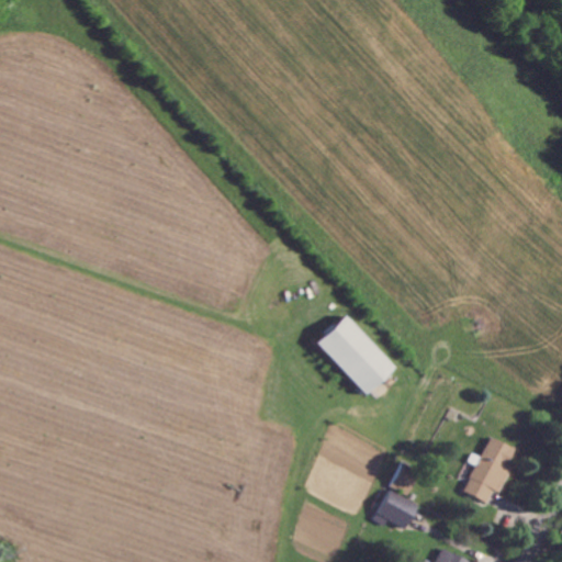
[(344,318),(317,343),(364,392),(390,367),(344,318)]
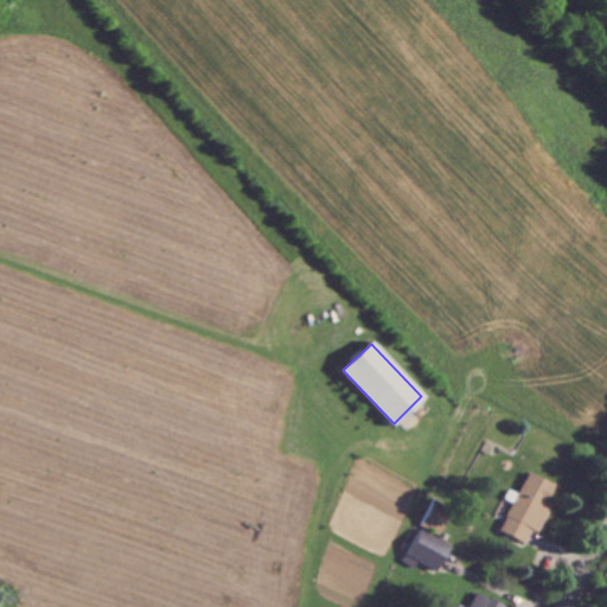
[(528,475),(502,530),(524,541),(530,530),(534,531),(547,506),(542,504),(550,486),(528,475)]
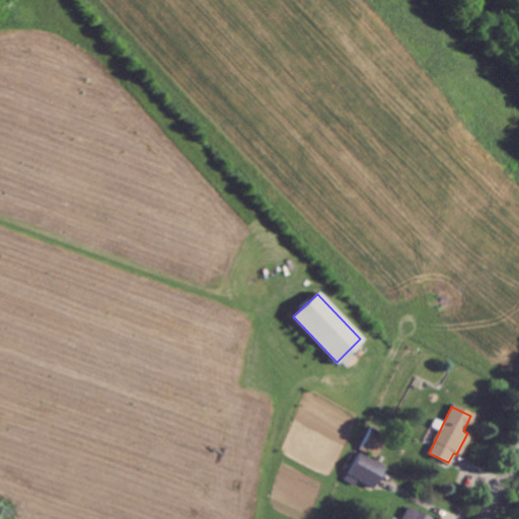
[(369,432),(361,450),(374,456),(383,438),(369,432)]
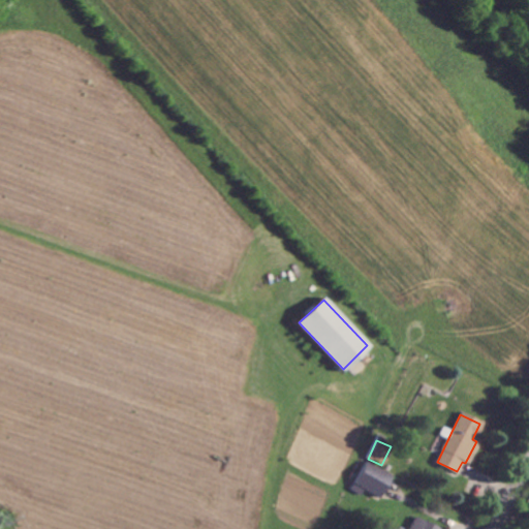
[(366,464),(355,486),(377,496),(389,474),(366,464)]
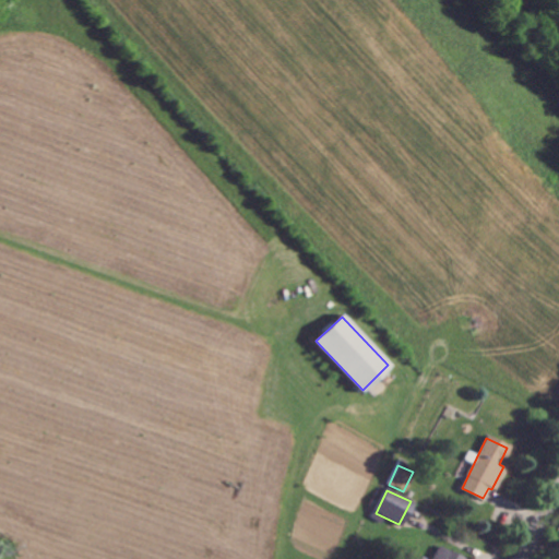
[(464,558),(439,547),(432,558),(464,558)]
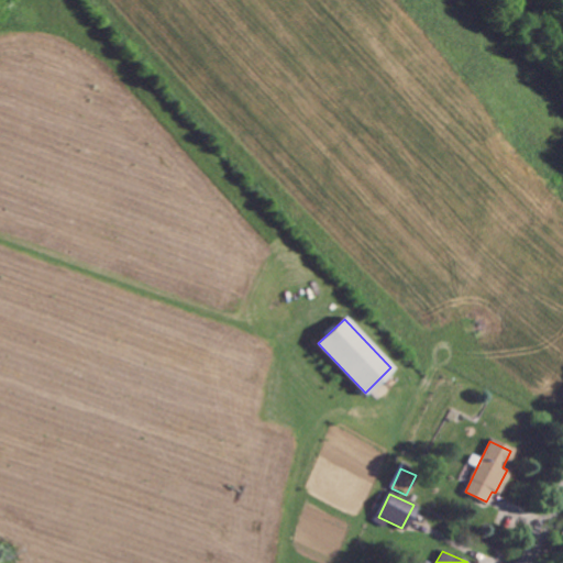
All buildings are outlined.
